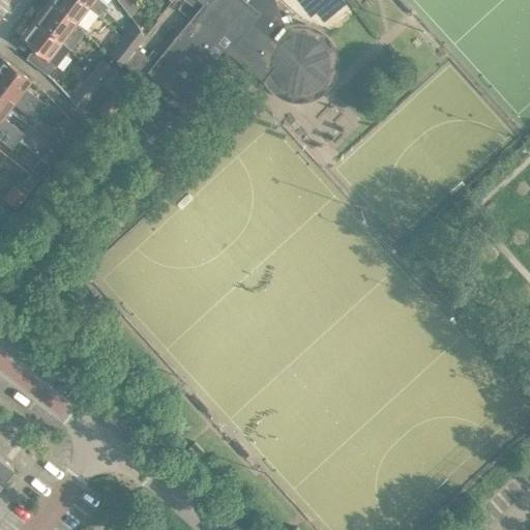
[(84,30),(97,12),(90,5),(83,0),(49,0),(49,1),(76,23),(83,29),(84,30)]
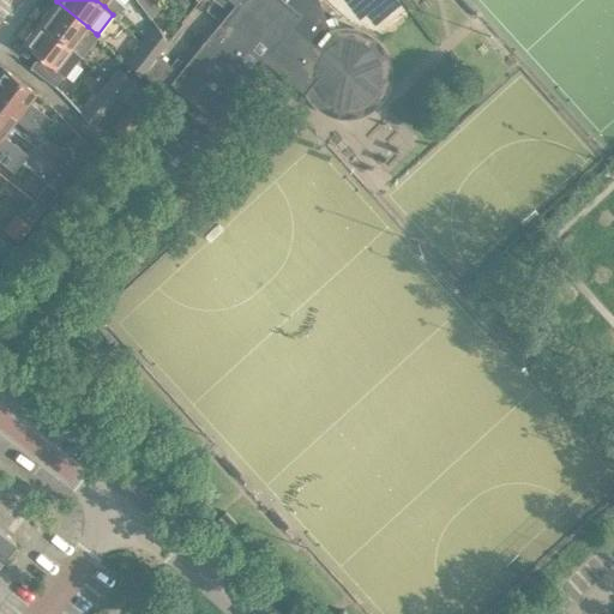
[(96,0),(104,6),(113,14),(114,16),(124,6),(116,0),(96,0)]
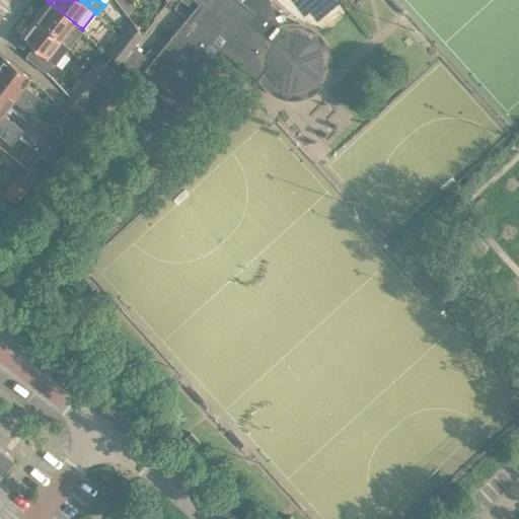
[(135,6),(131,0),(115,0),(128,15),(135,6)]
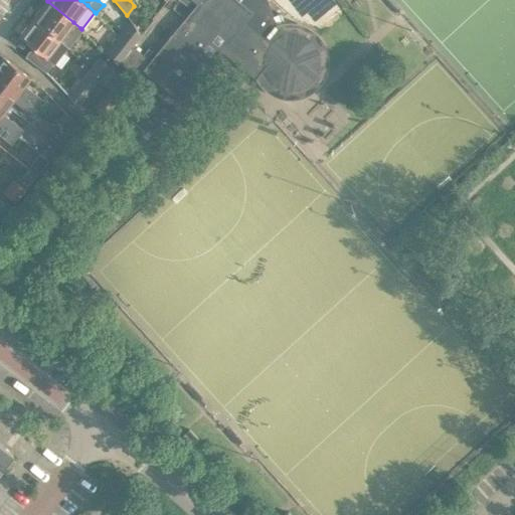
[(266,0),(198,0),(197,2),(193,8),(192,9),(149,61),(142,69),(163,87),(180,101),(221,50),(253,77),(254,78),(259,73),(266,65),(295,91),(300,89),(304,87),(309,83),(313,79),(316,75),(318,70),(319,65),(320,60),(319,54),(318,49),(315,45),(312,40),(308,37),(304,34),(299,31),(294,30),(289,30),(284,30),(278,32),(266,0)]
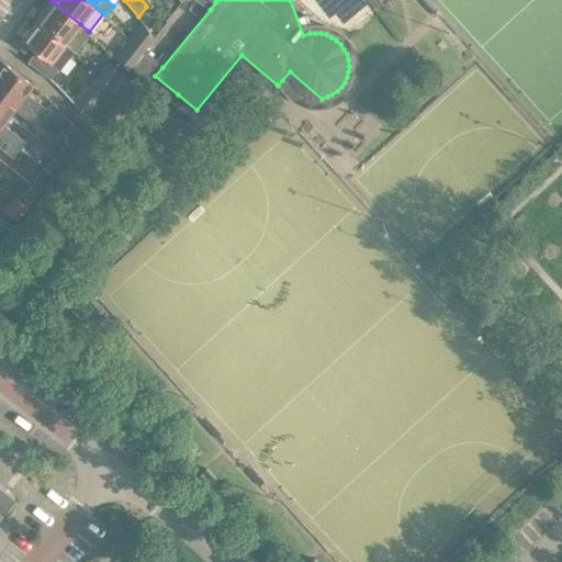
[(197,0),(206,7),(210,10),(211,9),(215,2),(211,0),(197,0)]
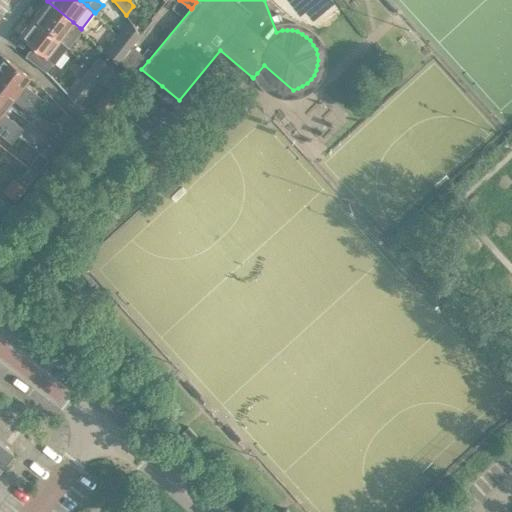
[(79,29),(80,28),(73,22),(47,1),(41,9),(38,9),(34,14),(34,18),(33,19),(60,39),(66,46),(79,29)]
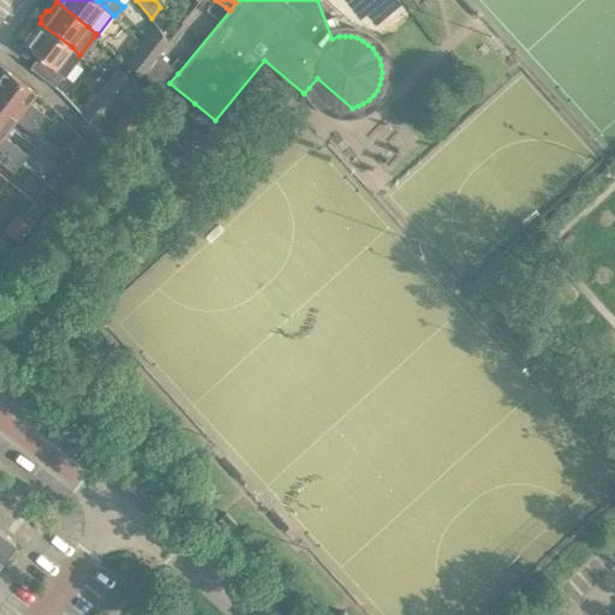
[(79,55),(72,47),(40,23),(34,31),(29,33),(24,39),(25,42),(23,45),(39,57),(30,69),(31,69),(54,85),(63,73),(64,75),(78,55),(79,55)]
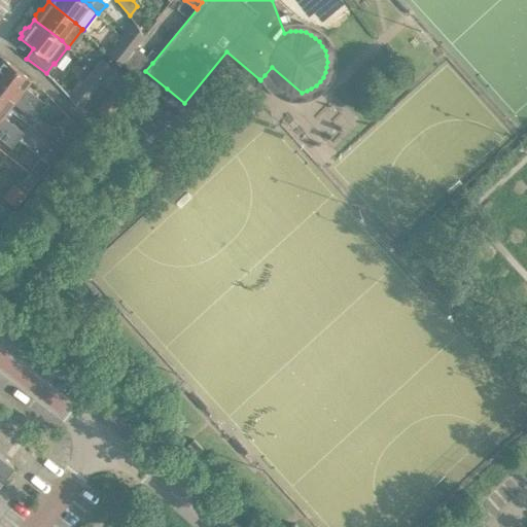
[(133,22),(120,37),(135,47),(135,48),(144,37),(133,22)]
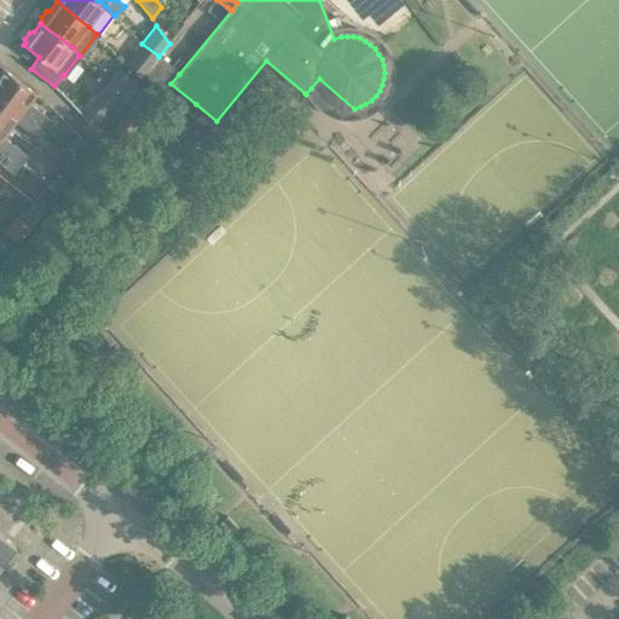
[(126,63),(142,76),(158,56),(142,44),(126,63)]
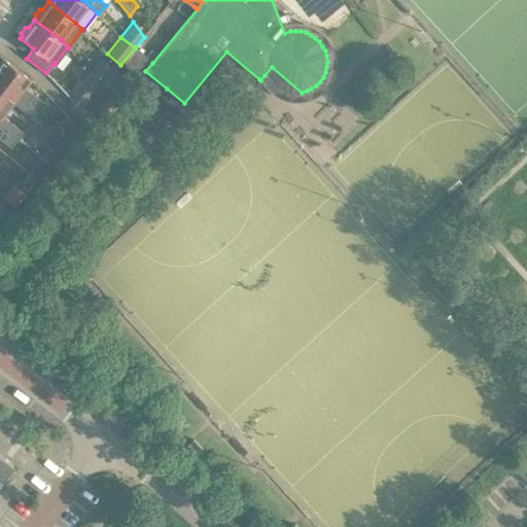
[(135,47),(120,65),(127,69),(130,66),(140,53),(135,48),(135,47)]
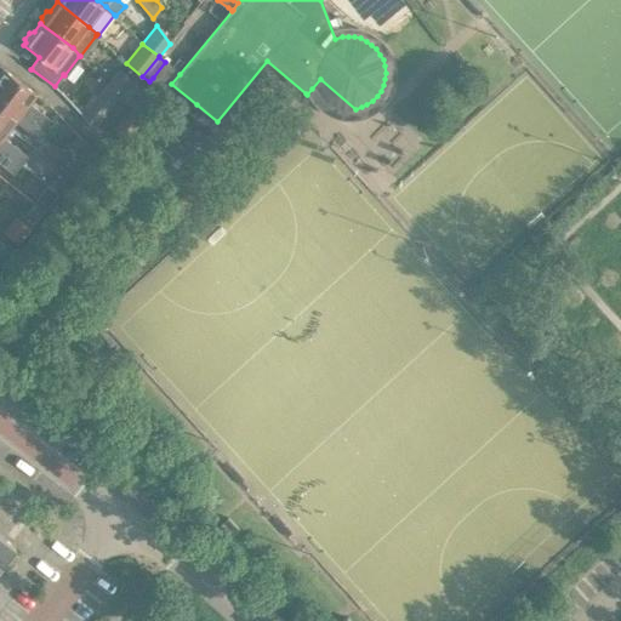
[(166,62),(132,104),(134,106),(146,115),(171,84),(180,74),(175,69),(166,62)]
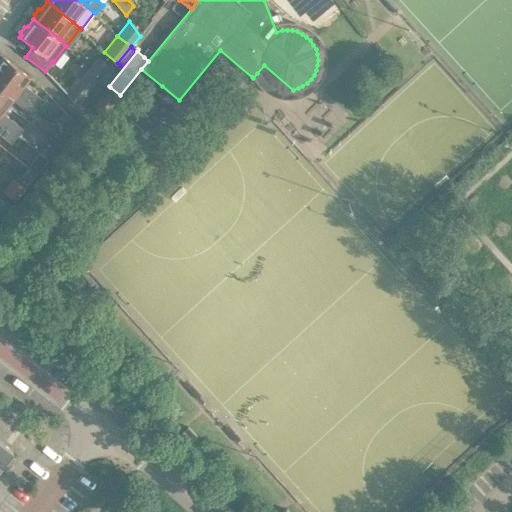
[(1,56),(0,57),(0,78),(37,108),(43,101),(23,86),(29,78),(1,56)]
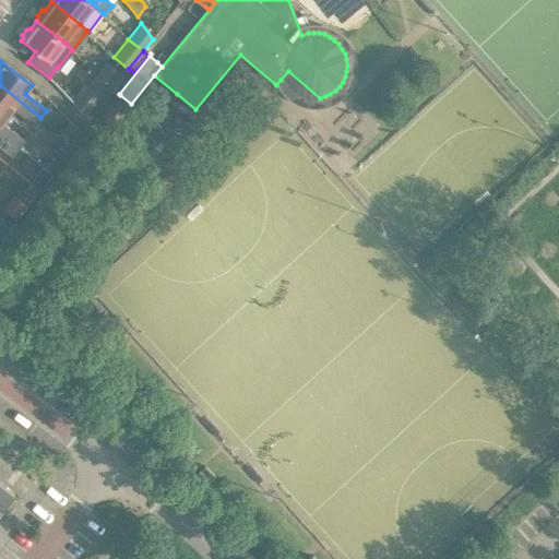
[(108,63),(97,76),(107,84),(118,71),(108,63)]
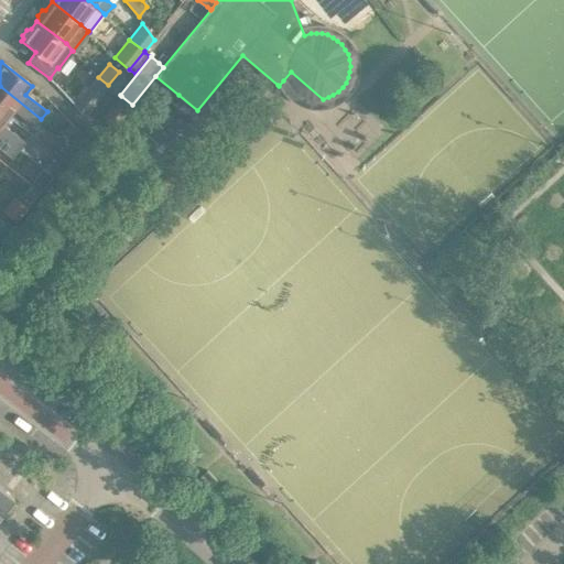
[(97,99),(108,85),(98,77),(97,78),(87,90),(97,99)]
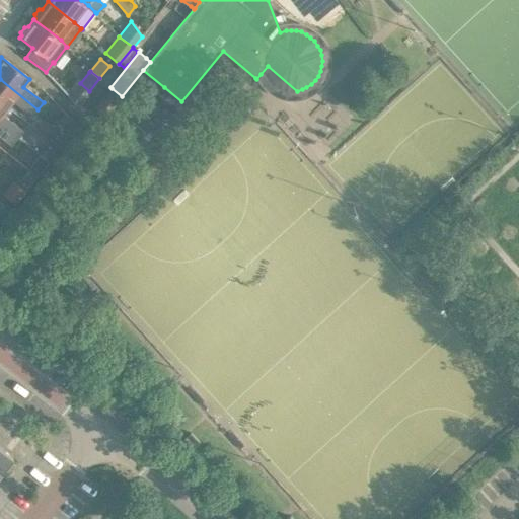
[(0,79),(0,101),(8,107),(12,101),(32,117),(38,109),(0,79)]
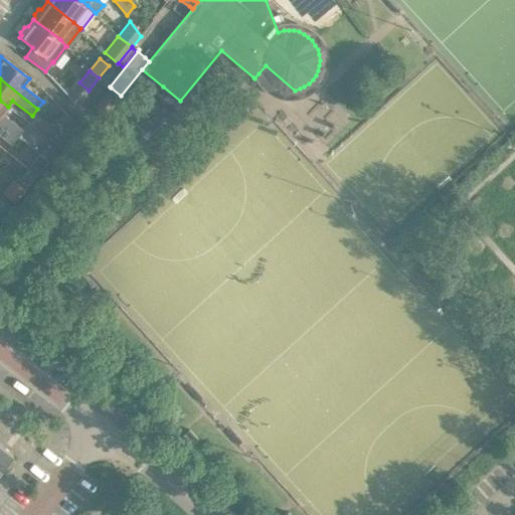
[(121,96),(111,88),(94,107),(104,116),(121,96)]
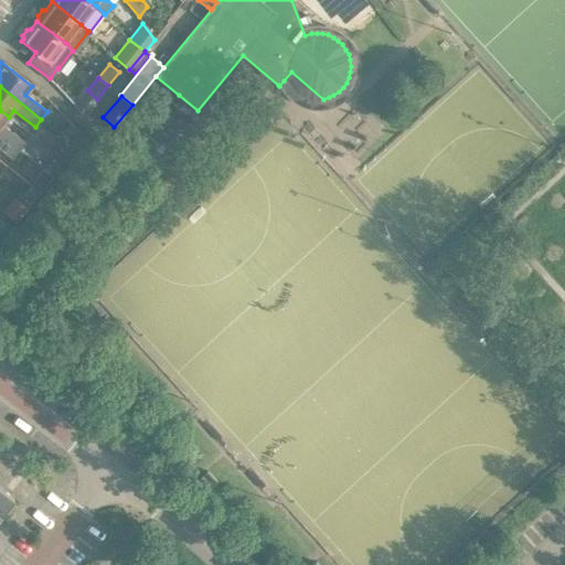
[(2,125),(9,117),(0,110),(0,135),(18,149),(23,142),(2,125)]
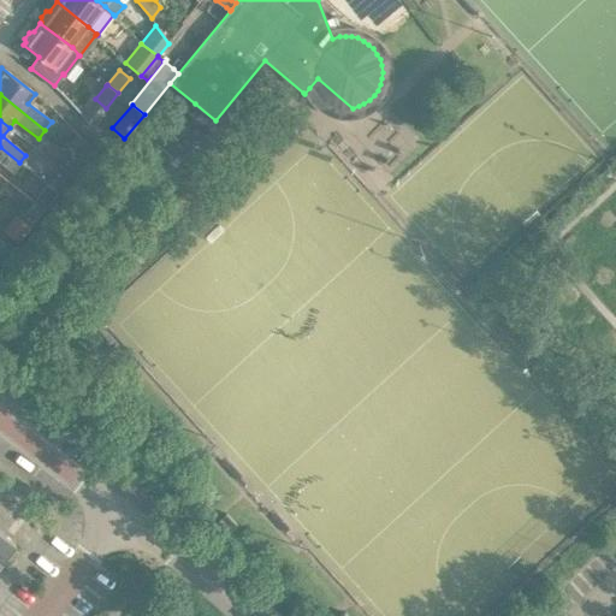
[(148,137),(140,149),(161,167),(171,157),(148,137)]
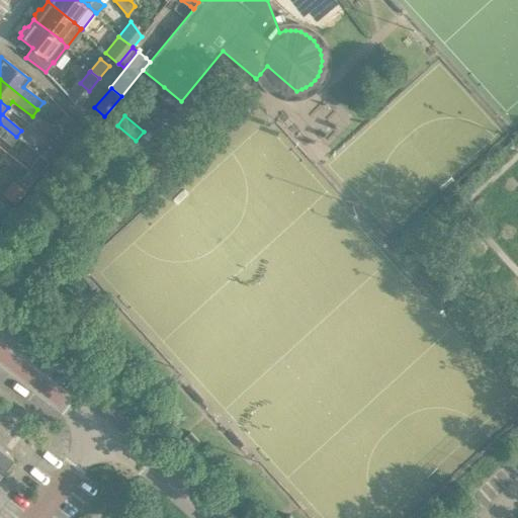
[(69,133),(76,122),(70,117),(63,127),(69,133)]
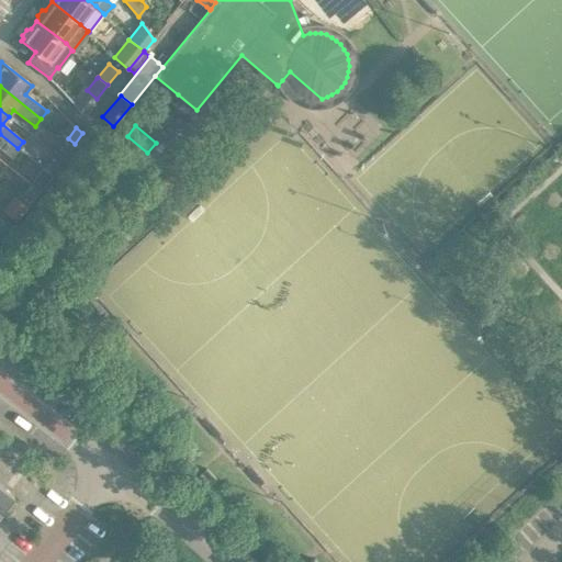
[(0,134),(0,147),(11,156),(18,148),(0,134)]
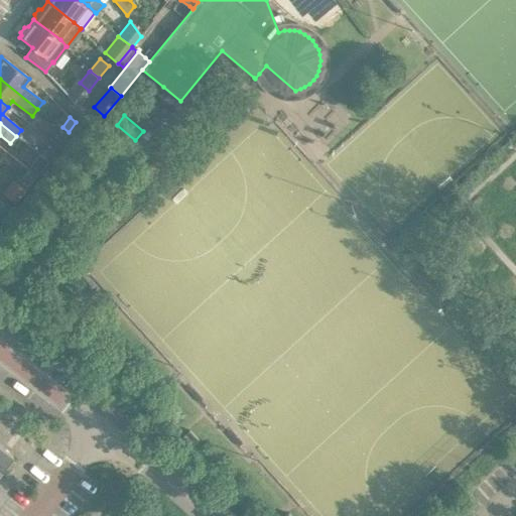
[(62,127),(56,134),(62,139),(69,132),(62,127)]
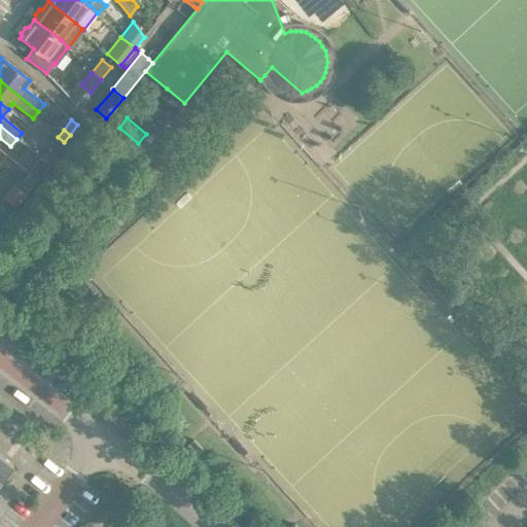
[(41,159),(42,160),(47,164),(55,155),(47,150),(41,159)]
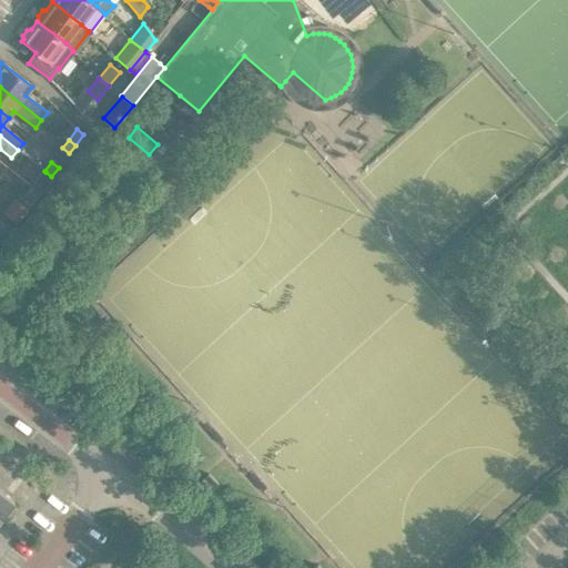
[(33,188),(40,192),(51,176),(46,172),(33,188)]
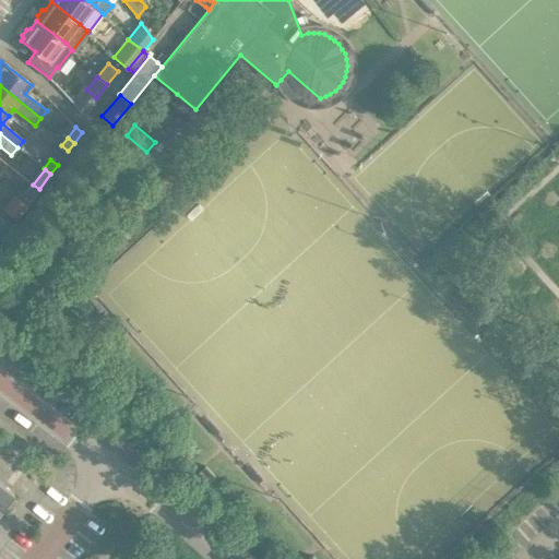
[(26,204),(39,189),(33,185),(32,183),(19,198),(26,204)]
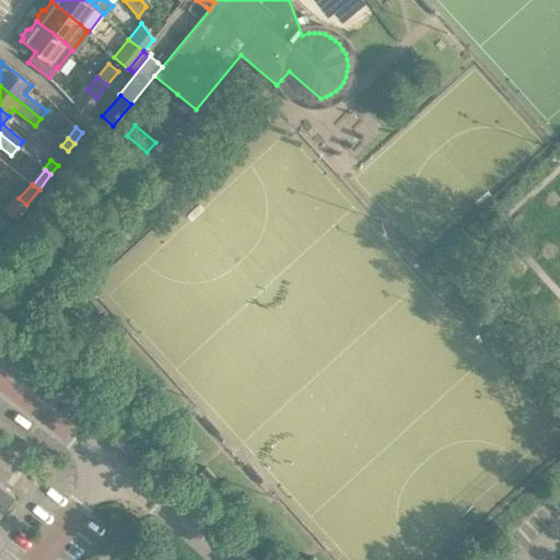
[(19,198),(10,209),(18,216),(26,205),(19,198)]
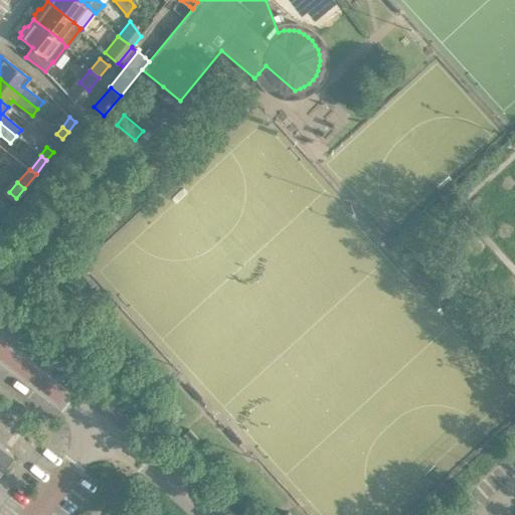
[(5,201),(0,206),(0,213),(3,215),(11,205),(5,201)]
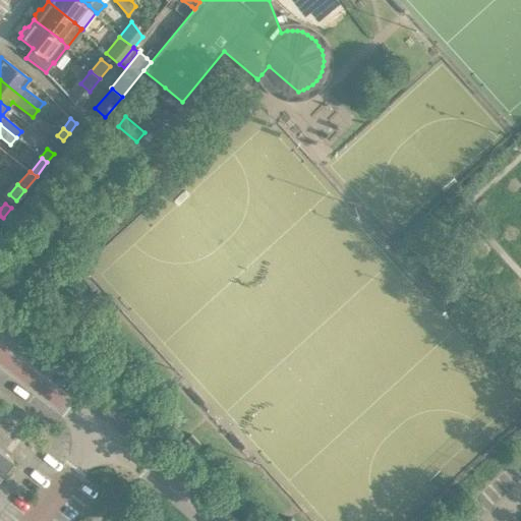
[(192,450),(199,444),(190,433),(184,440),(192,450)]
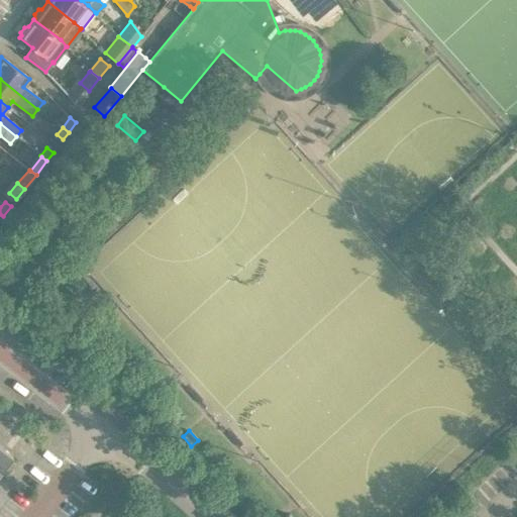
[(0,468),(11,453),(0,443),(0,468)]
